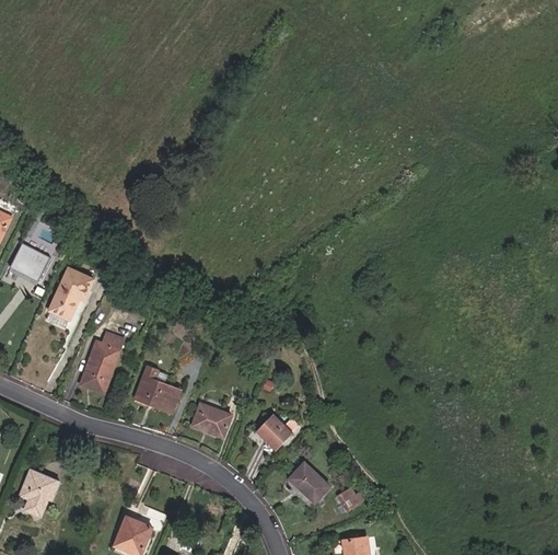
[(11,212),(19,216),(25,205),(18,200),(11,212)]
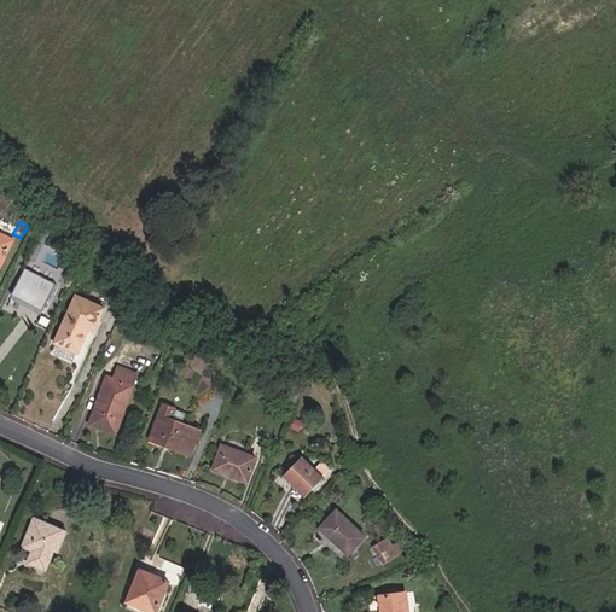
[(12,293),(44,308),(56,283),(23,268),(12,293)]
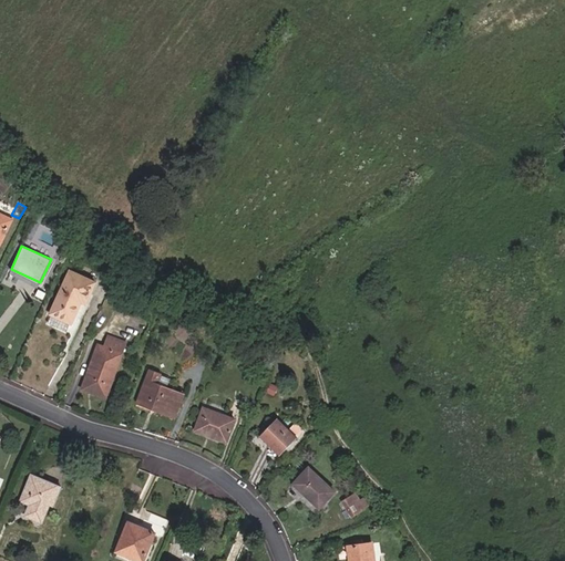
[(38,288),(40,282),(11,269),(8,274),(38,288)]
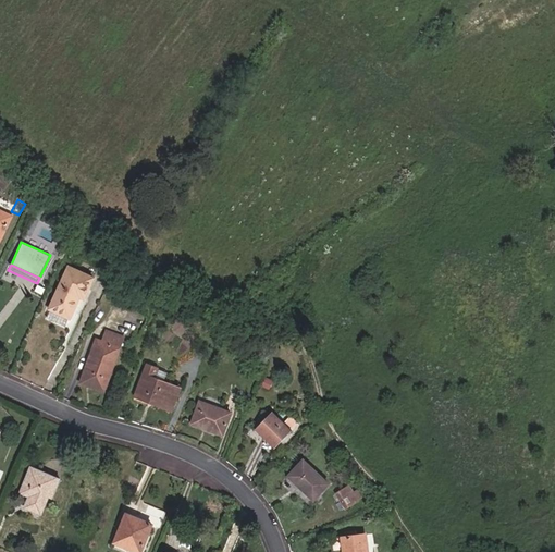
[(91,277),(68,266),(48,307),(76,320),(86,297),(83,296),(91,277)]
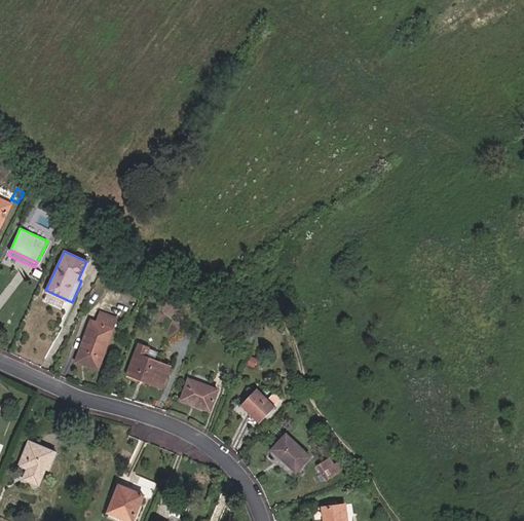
[(99,334),(107,337),(115,315),(100,308),(96,321),(88,318),(72,360),(95,369),(103,347),(95,344),(99,334)]
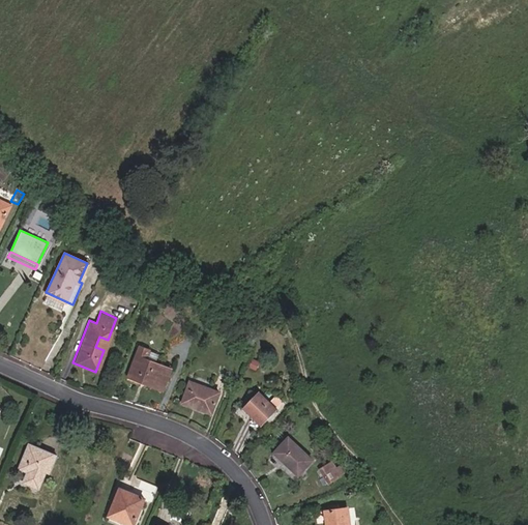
[(104,350),(108,340),(99,337),(95,347),(104,350)]
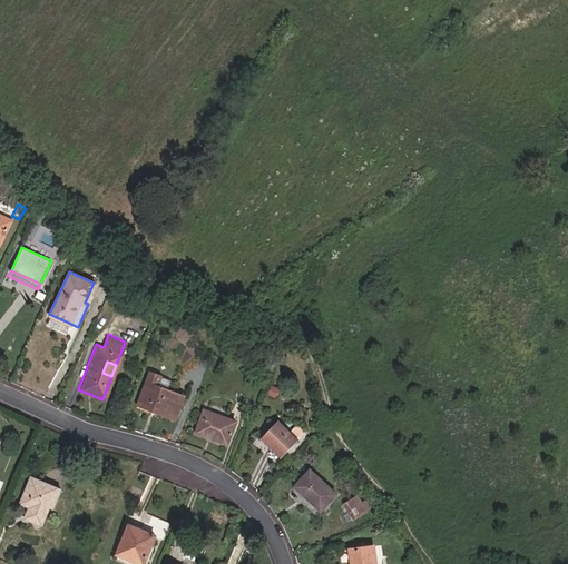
[(170,415),(179,395),(152,384),(155,374),(146,370),(134,402),(170,415)]
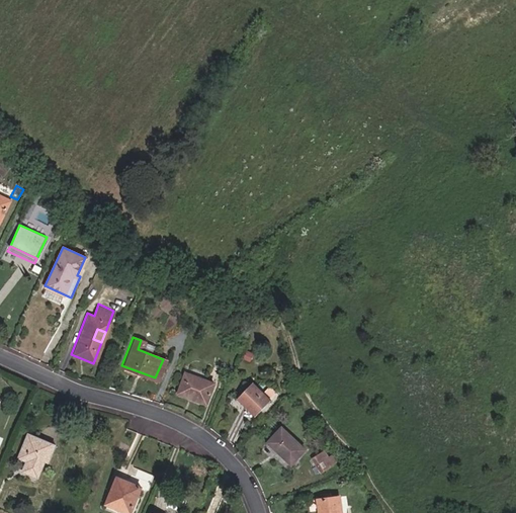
[(211,381),(183,370),(175,392),(203,403),(211,381)]
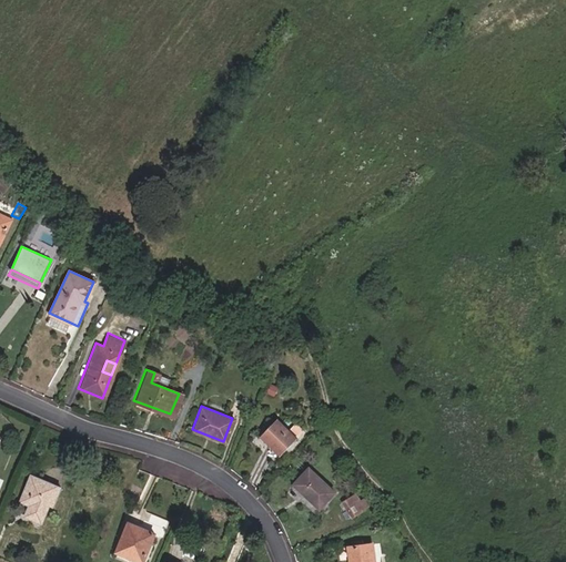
[(283,429),(271,419),(256,435),(278,452),(291,437),(300,428),(291,420),(283,429)]
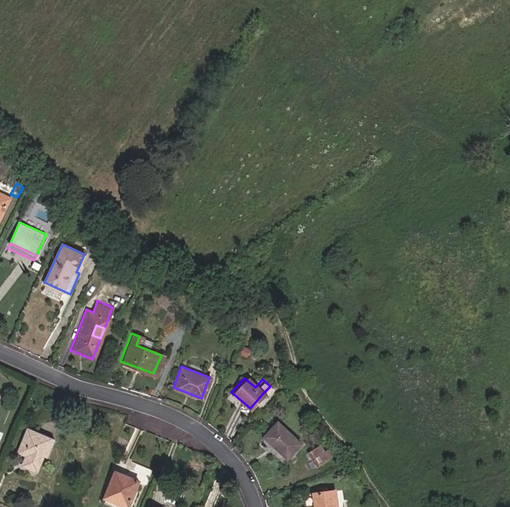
[(276,420),(262,436),(286,457),(300,441),(276,420)]
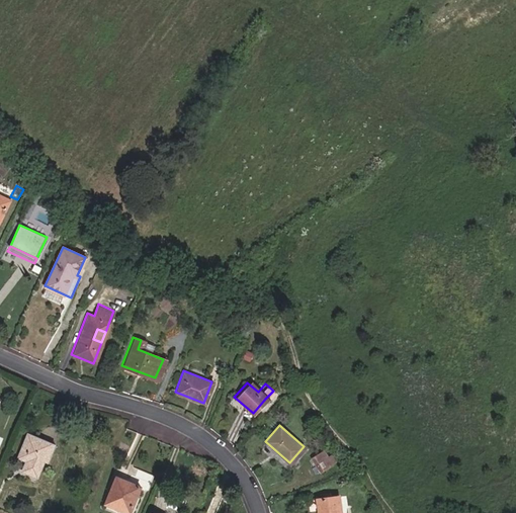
[(31,477),(37,461),(46,443),(25,434),(14,459),(20,461),(25,463),(22,473),(31,477)]
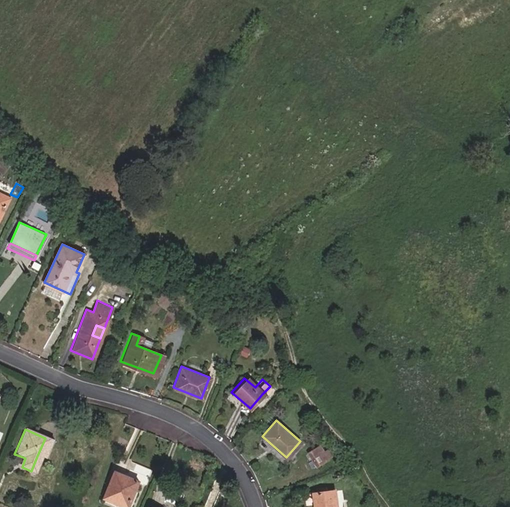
[(45,438),(37,456),(42,458),(49,441),(45,438)]
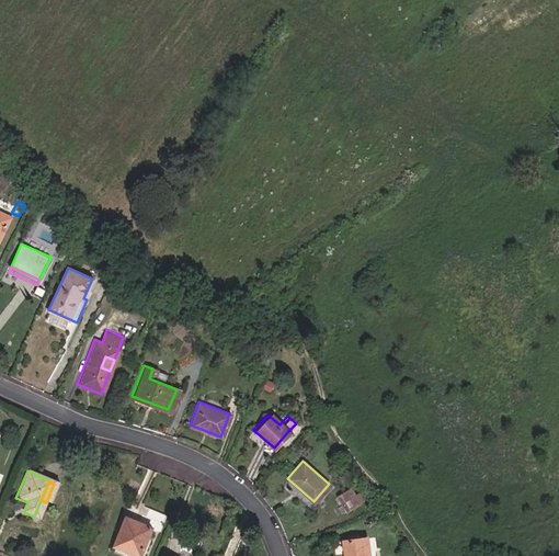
[(337,494),(344,511),(360,506),(352,488),(337,494)]
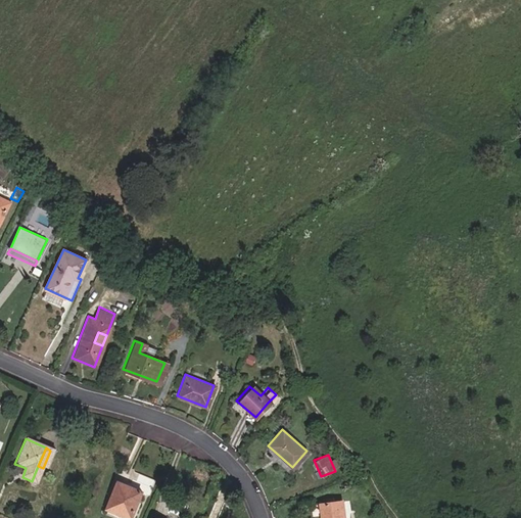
[(17,474),(22,477),(26,468),(20,466),(17,474)]
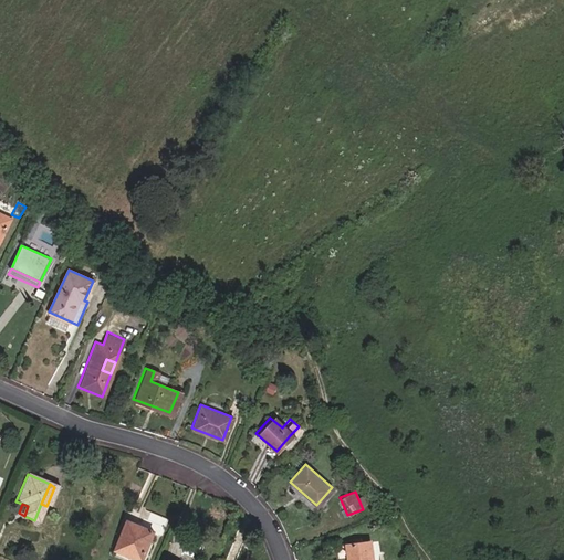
[(122,550),(119,555),(133,559),(138,559),(149,535),(122,522),(113,547),(122,550)]
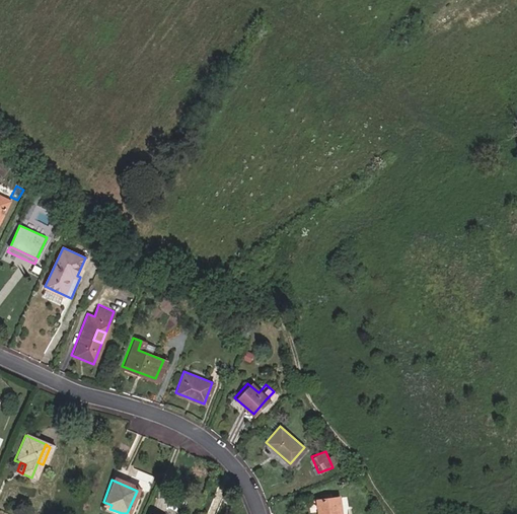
[(316,500),(317,513),(336,513),(335,498),(316,500)]
